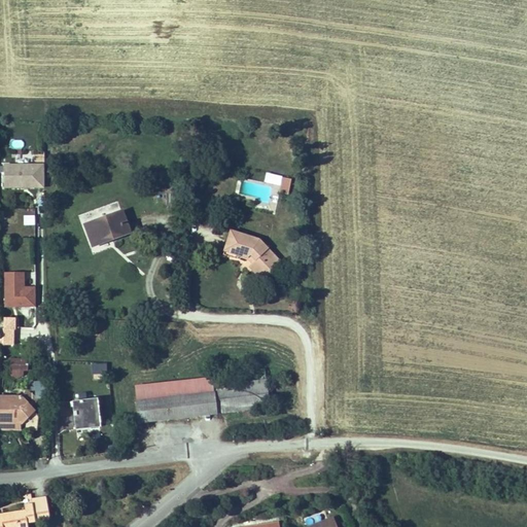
[(46,187),(45,166),(5,166),(5,188),(46,187)]
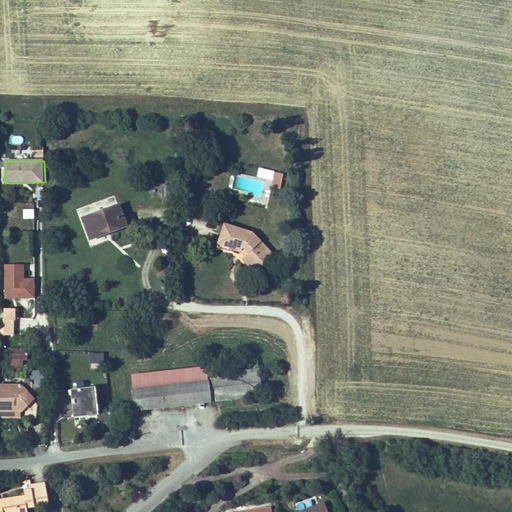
[(282,178),(275,176),(273,187),(280,189),(282,178)]
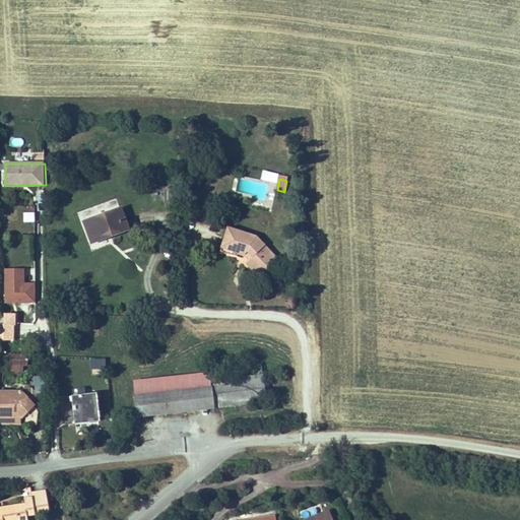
[(120,208),(83,221),(90,241),(111,234),(112,236),(128,230),(120,208)]
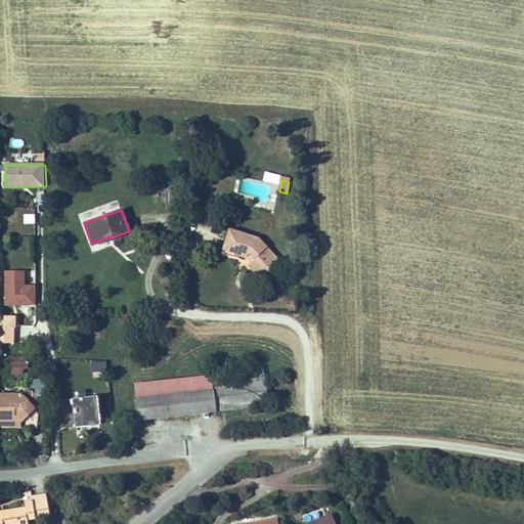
[(23,214),(23,224),(34,224),(34,214),(23,214)]
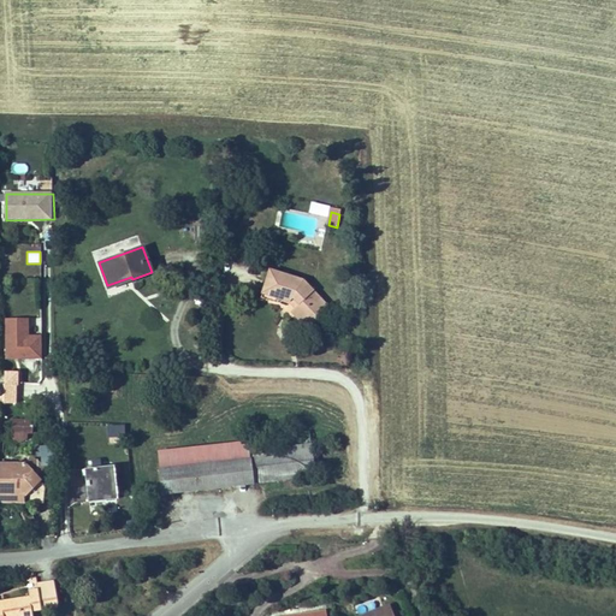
[(323,301),(303,280),(270,270),(262,292),(268,295),(289,300),(294,297),(298,303),(295,307),(291,311),(302,321),(306,318),(313,324),(324,313),(318,307),(323,301)]
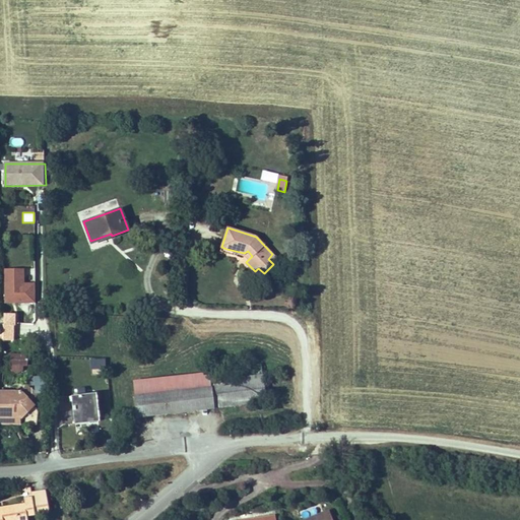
[(111,234),(90,241),(91,243),(112,236),(111,234)]
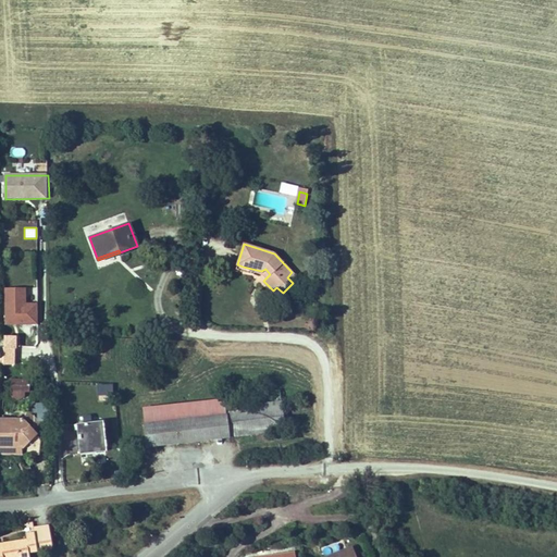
[(287,277),(293,283),(298,279),(292,272),(287,277)]
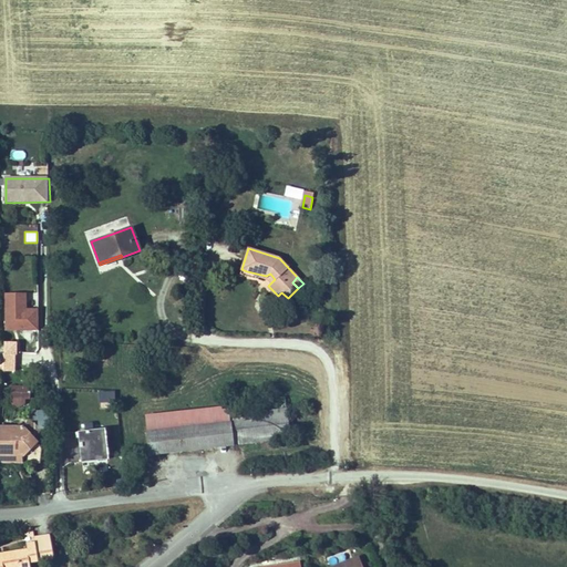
[(281,292),(278,296),(284,302),(288,298),(281,292)]
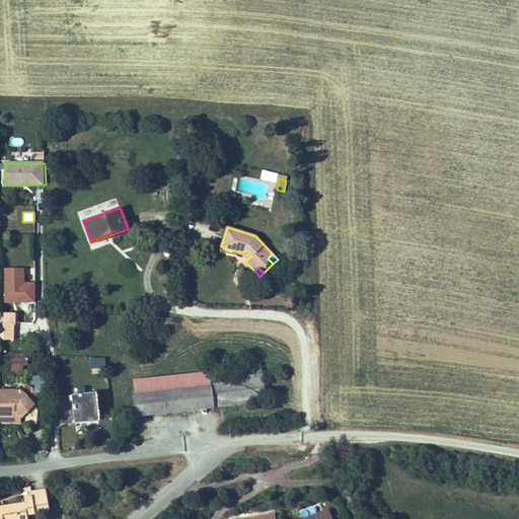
[(36,302),(36,284),(24,284),(24,269),(6,269),(6,302),(36,302)]
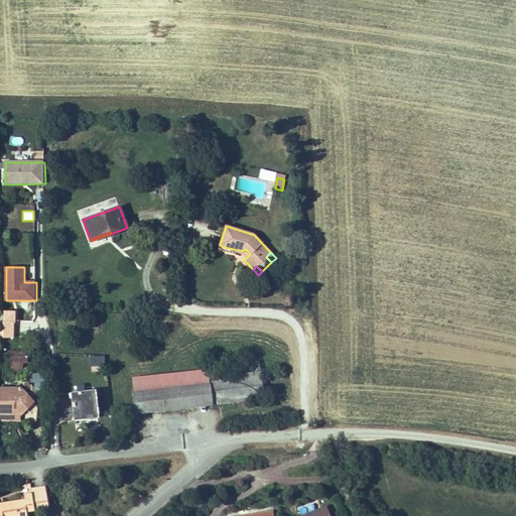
[(22,362),(27,362),(27,349),(21,349),(21,352),(17,352),(10,352),(9,362),(22,362)]
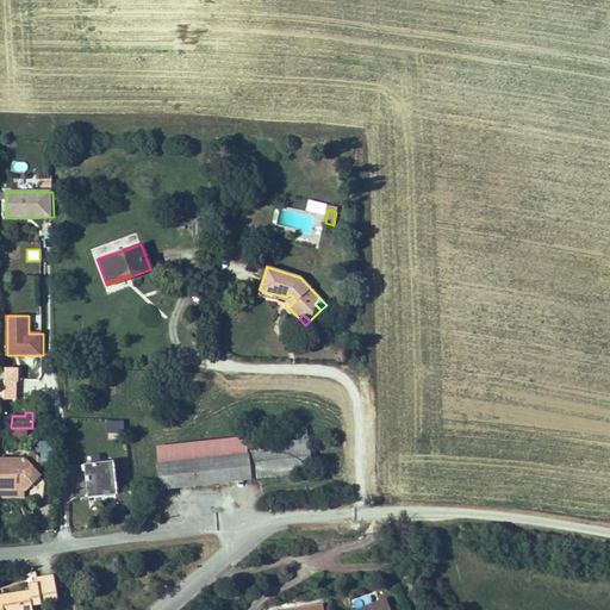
[(105,421),(105,433),(124,433),(123,419),(105,421)]
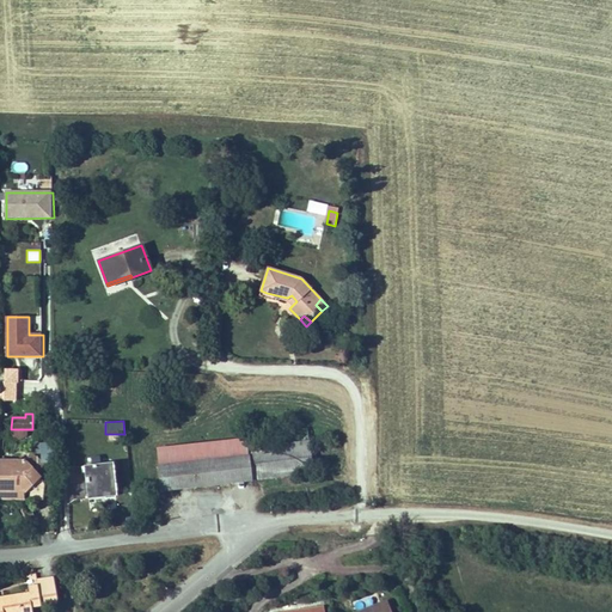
[(252,479),(312,472),(307,428),(246,435),(248,438),(252,479)]
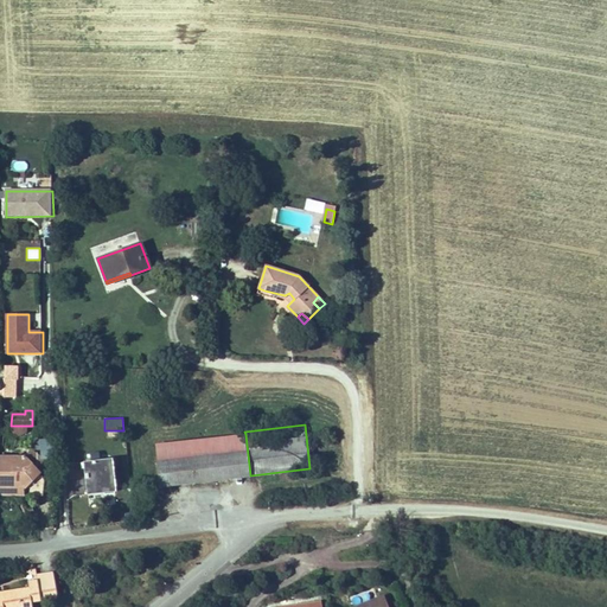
[(19,436),(26,432),(26,426),(11,426),(11,433),(19,436)]
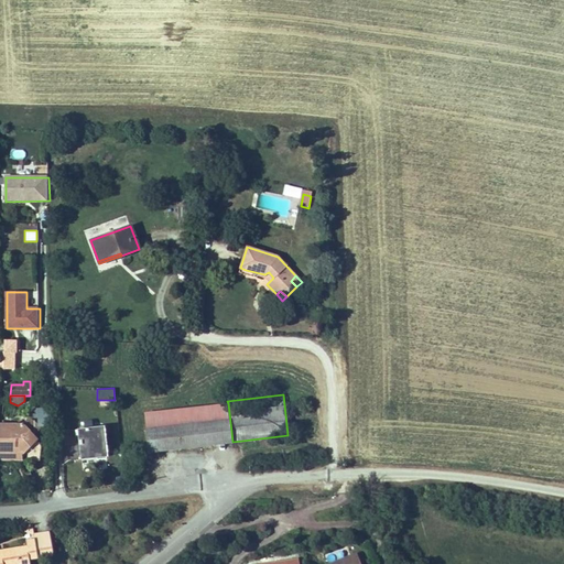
[(232,442),(228,403),(144,413),(147,430),(173,426),(172,423),(179,422),(182,448),(232,442)]
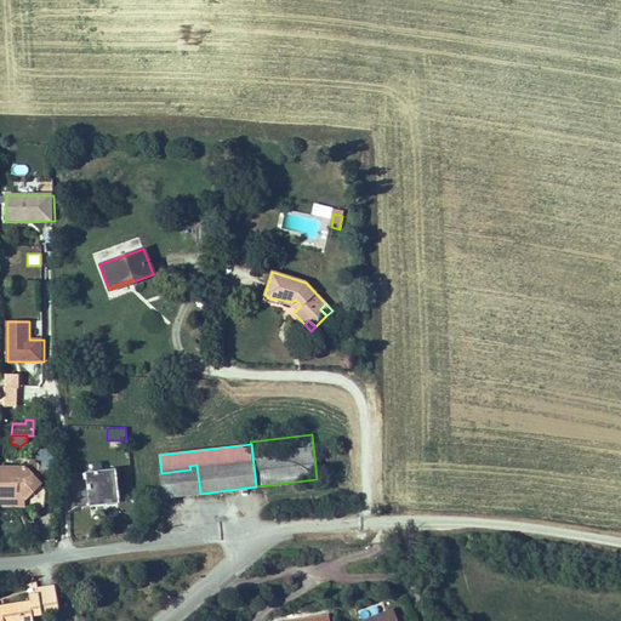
[(100,494),(117,491),(114,469),(101,471),(100,463),(92,465),(93,472),(85,473),(89,502),(101,501),(100,494)]
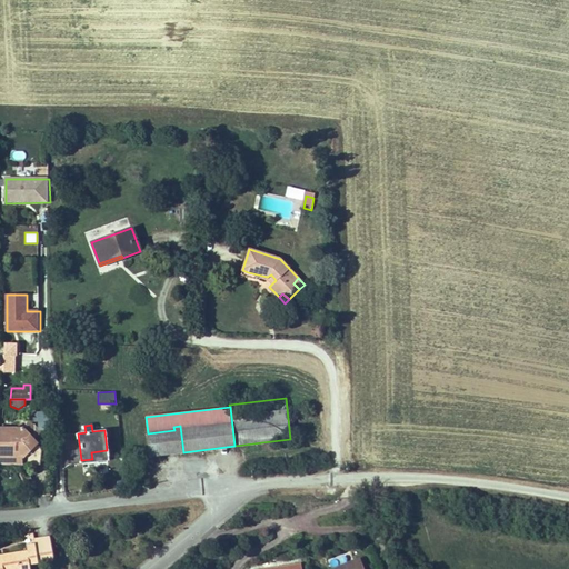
[(175,430),(148,433),(149,456),(183,452),(180,426),(173,427),(175,430)]
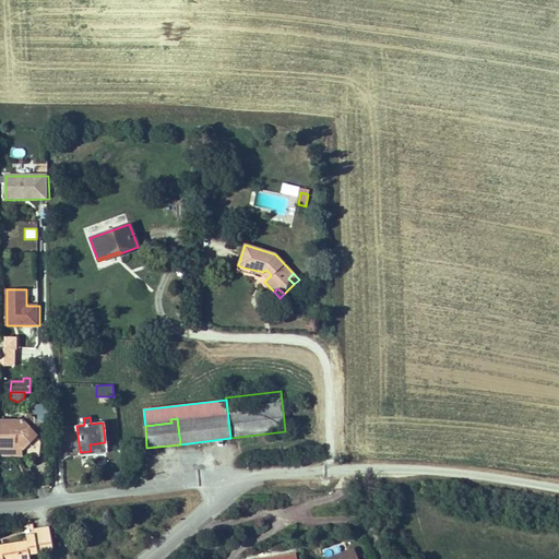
[(39,439),(36,436),(23,421),(0,420),(0,448),(10,449),(10,454),(15,454),(22,454),(22,449),(23,448),(31,460),(39,456),(40,442),(39,439)]
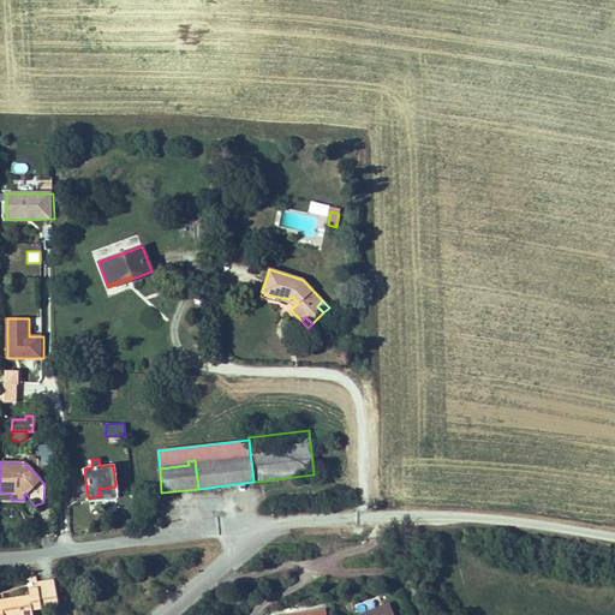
[(88,497),(89,501),(117,497),(115,487),(99,489),(100,496),(88,497)]
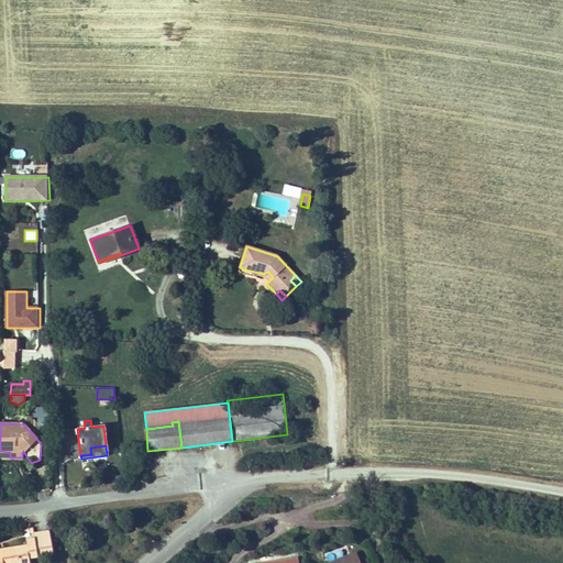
[(52,547),(50,531),(34,533),(34,539),(36,549),(52,547)]
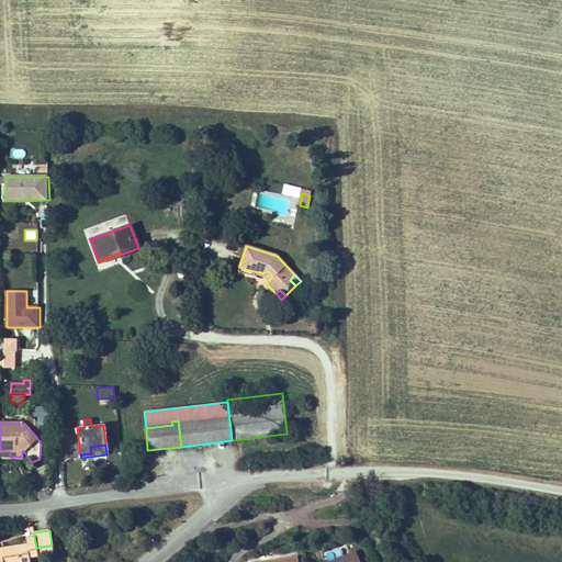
[(36,548),(34,538),(25,539),(26,544),(8,548),(9,551),(1,552),(1,549),(0,549),(0,561),(30,561),(30,558),(53,553),(52,546),(36,548)]
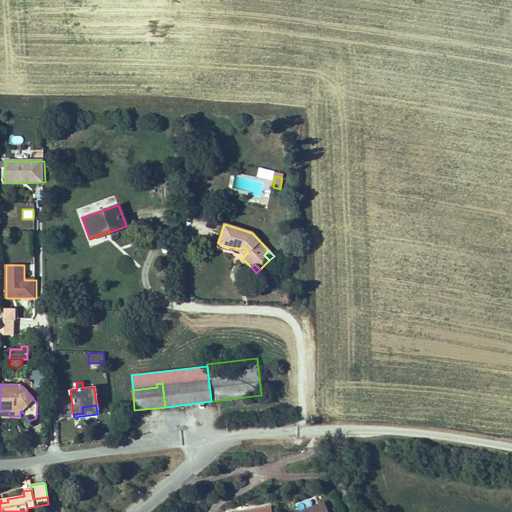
[(327,511),(324,503),(300,511),(327,511)]
